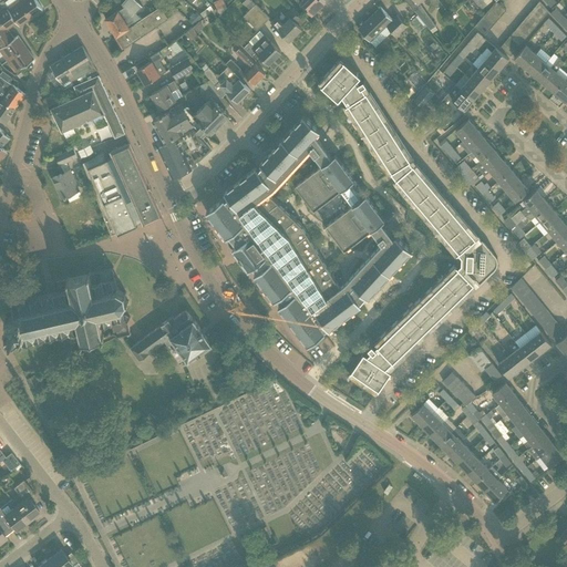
[(17,0),(6,8),(7,9),(0,13),(0,47),(0,48),(0,51),(16,72),(20,68),(21,69),(34,59),(29,51),(28,52),(22,44),(23,43),(18,35),(13,39),(7,29),(17,22),(19,27),(28,21),(27,19),(34,14),(34,16),(43,10),(35,0),(17,0)]
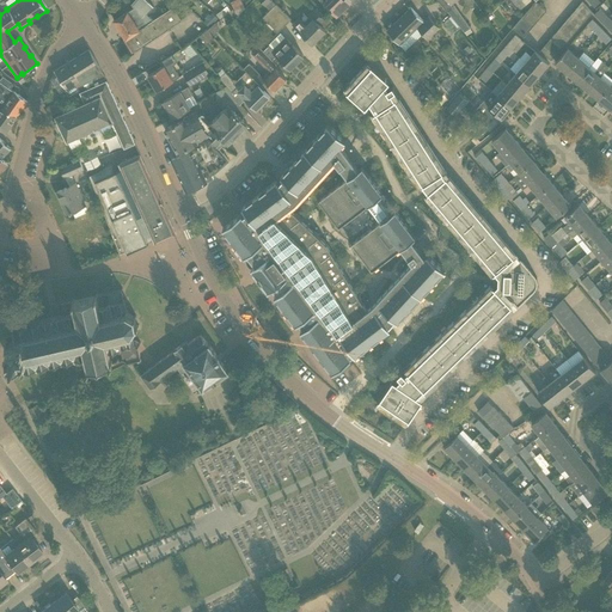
[(153,6),(150,2),(146,0),(136,0),(133,5),(135,7),(128,12),(114,20),(118,28),(117,29),(120,34),(122,32),(126,38),(123,40),(133,53),(182,20),(173,7),(153,20),(146,14),(153,6)]
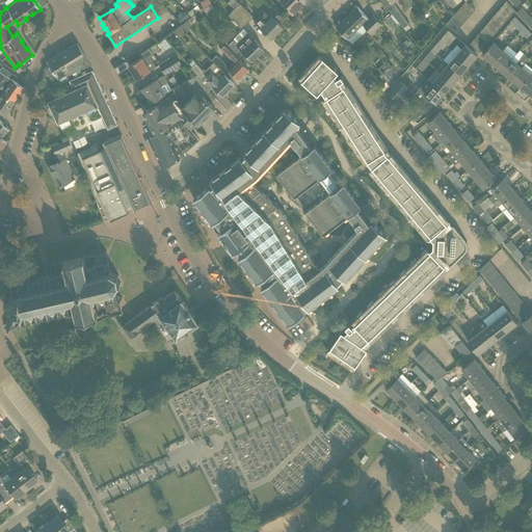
[(156,0),(144,0),(149,3),(156,9),(161,4),(156,0)]
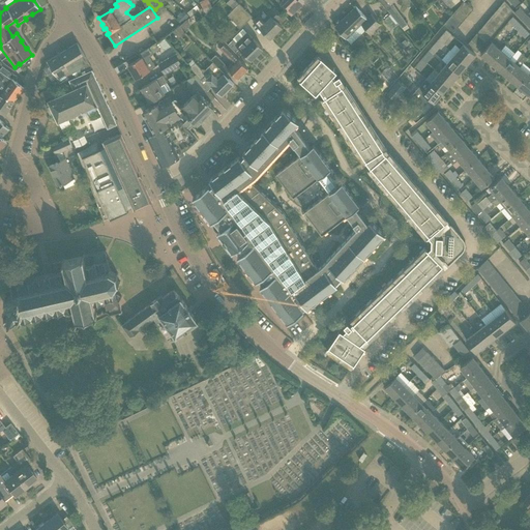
[(208,0),(203,0),(201,1),(205,9),(211,5),(208,0)]
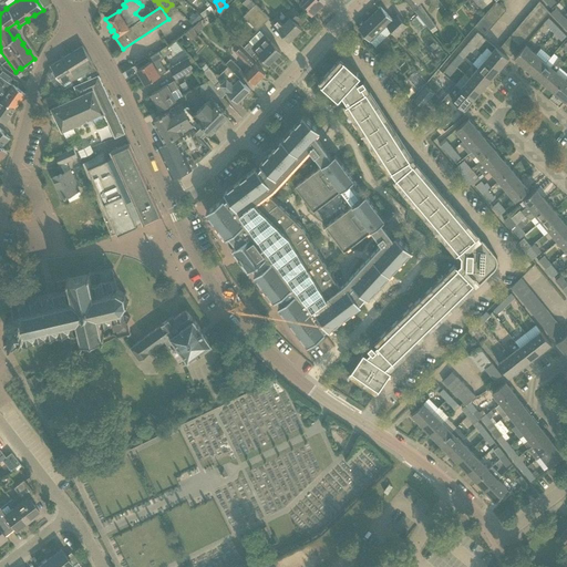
[(256,3),(251,0),(239,0),(249,10),(244,16),(258,30),(264,24),(250,10),(256,3)]
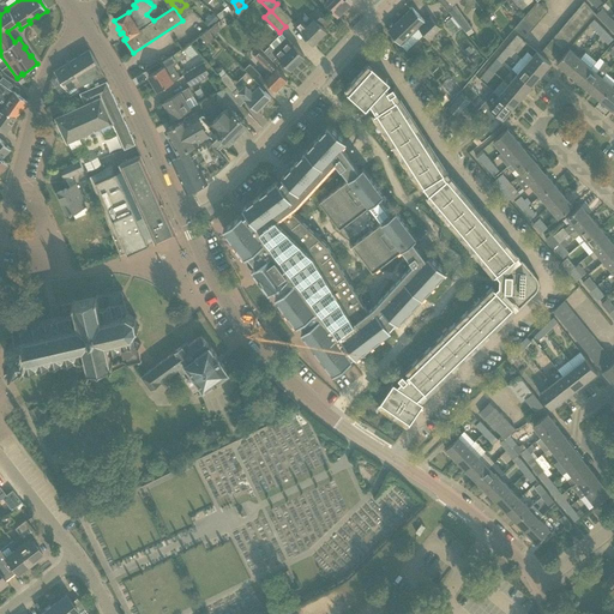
[(327,0),(326,2),(338,16),(353,1),(350,0),(327,0)]
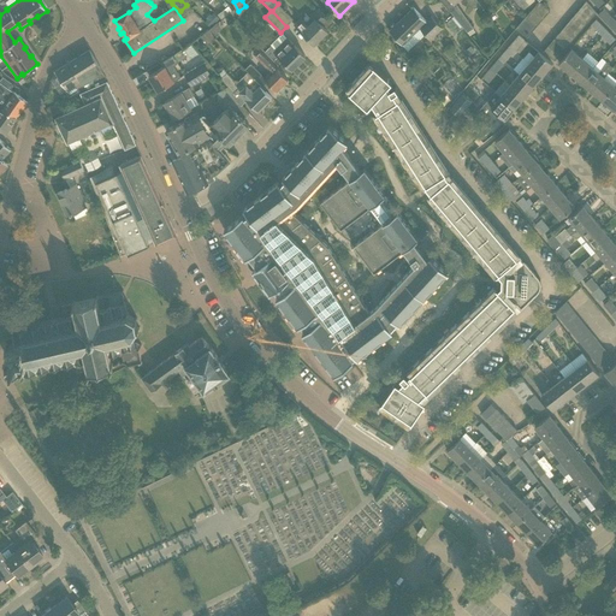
[(514,0),(522,11),(535,0),(534,0),(514,0)]
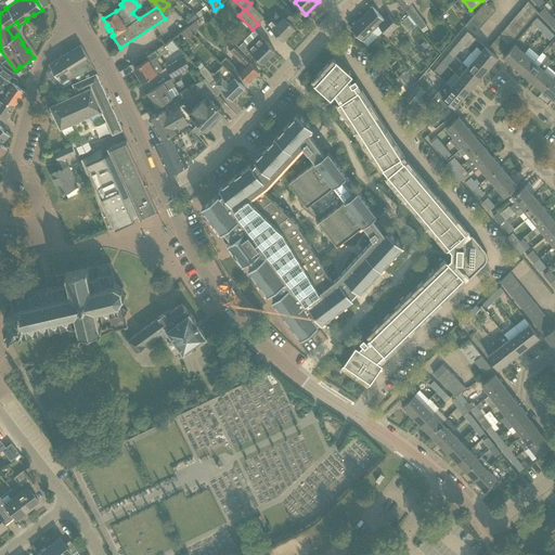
[(486,1),(481,7),(491,14),(495,10),(486,1)]
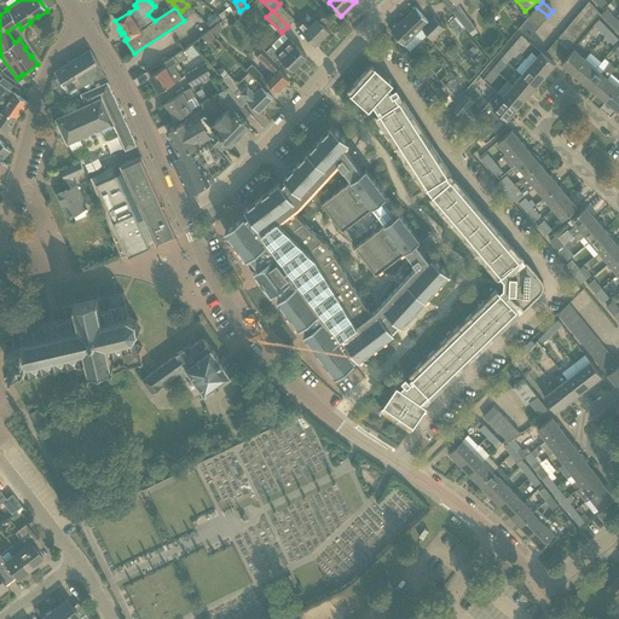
[(589,1),(583,9),(594,18),(599,12),(589,1)]
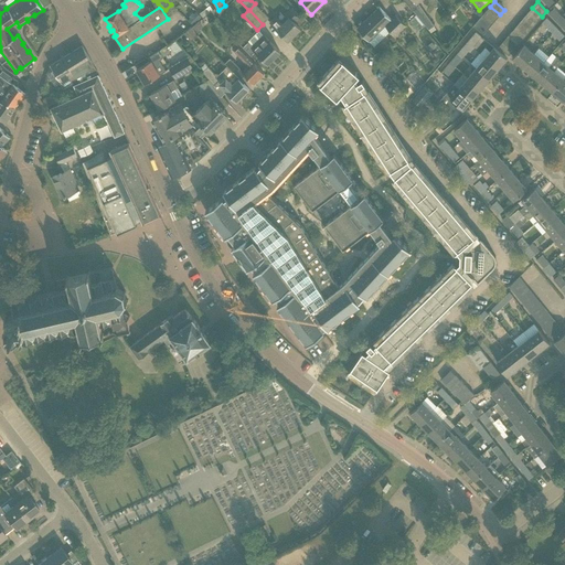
[(269,18),(255,3),(249,10),(263,24),(269,18)]
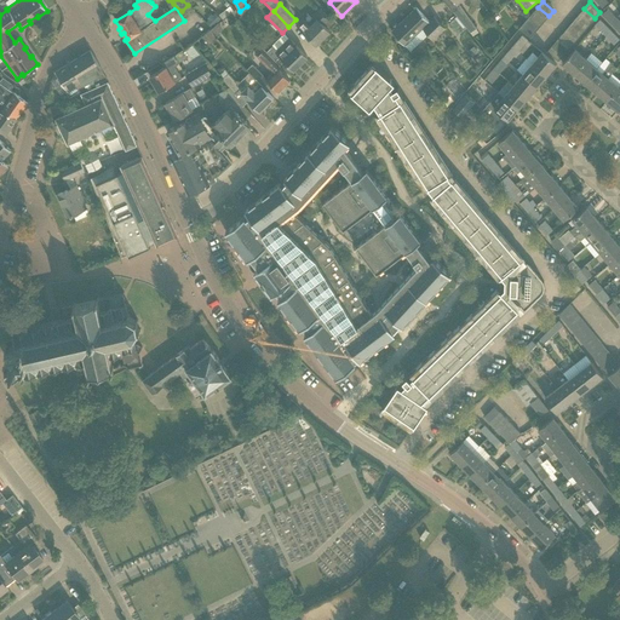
[(457,16),(466,28),(472,36),(478,32),(460,5),(453,11),(457,16)]
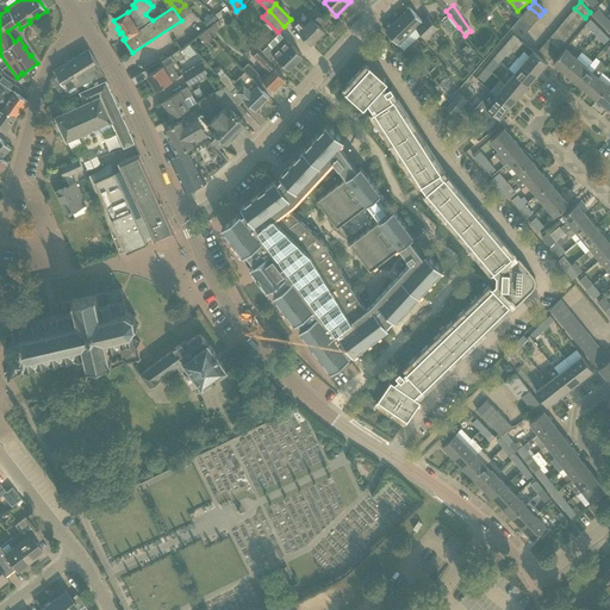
[(529,7),(524,12),(535,22),(540,16),(529,7)]
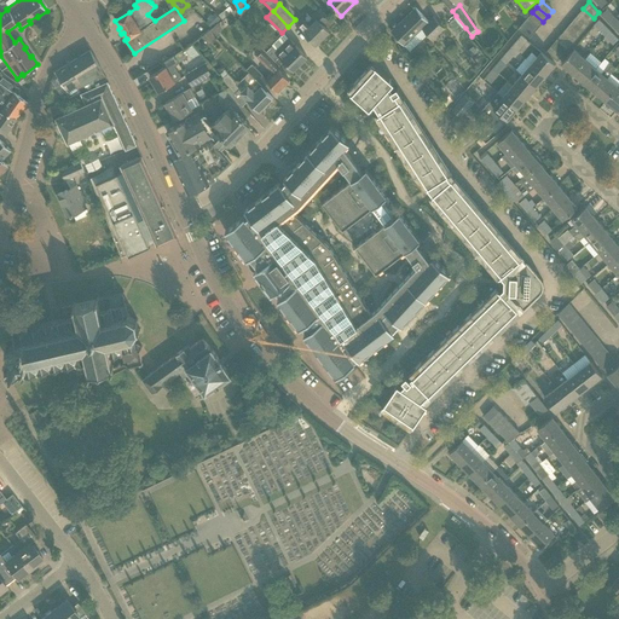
[(433,40),(445,29),(433,17),(428,22),(416,9),(392,32),(404,45),(422,29),(433,40)]
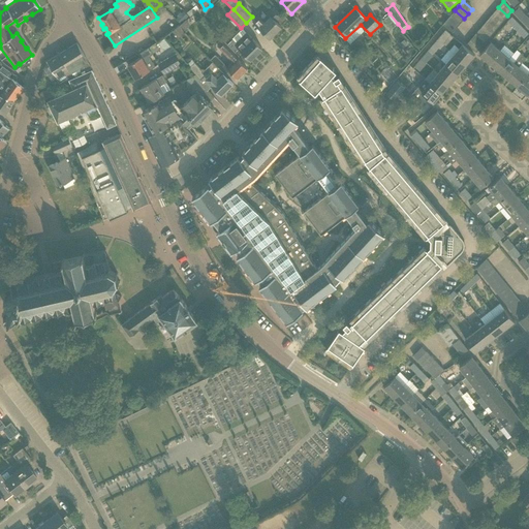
[(498,7),(494,12),(503,21),(507,16),(498,7)]
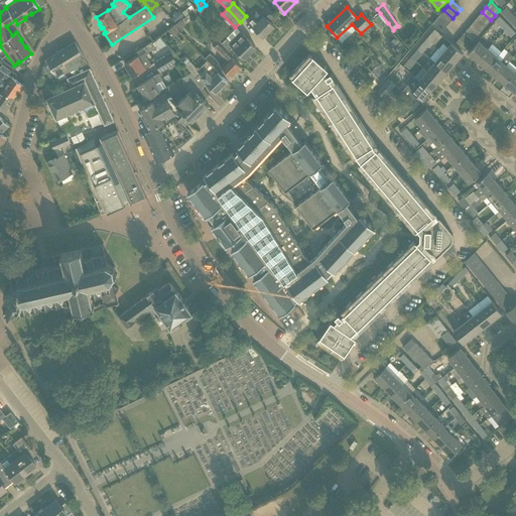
[(508,20),(513,15),(506,7),(501,13),(508,20)]
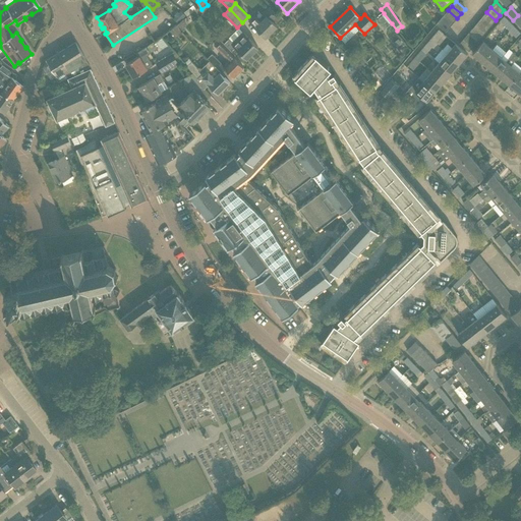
[(267,16),(261,21),(254,15),(249,20),(255,26),(255,27),(266,38),(277,26),(272,20),(277,15),(270,8),(264,13),(267,16)]
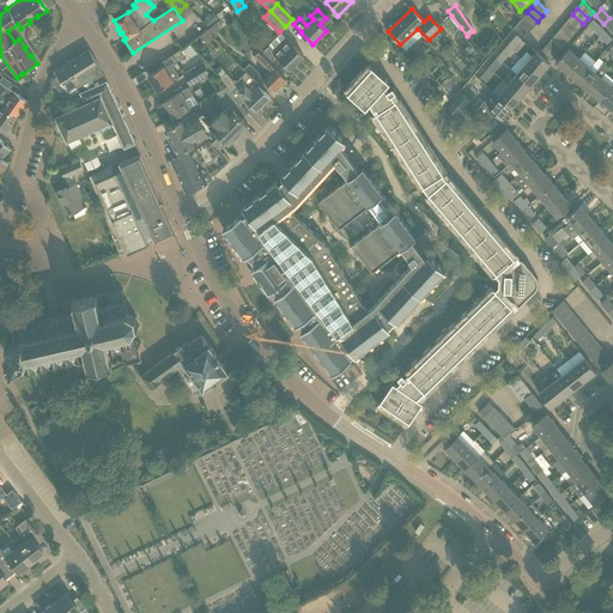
[(538,22),(527,12),(523,18),(534,26),(538,22)]
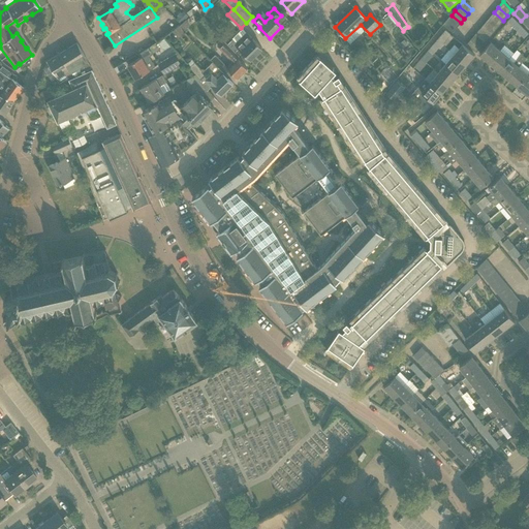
[(178,17),(176,19),(181,24),(188,16),(184,11),(182,13),(181,11),(177,16),(178,17)]
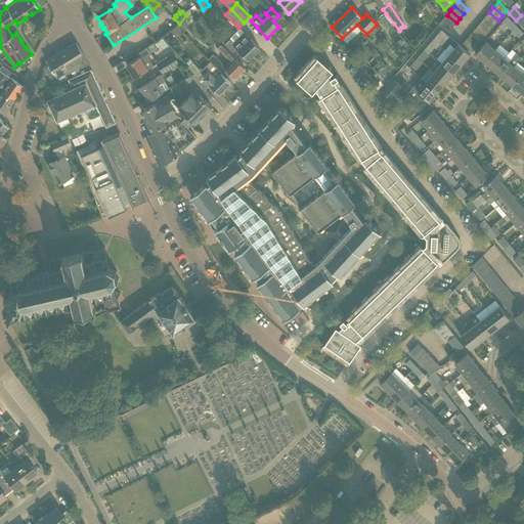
[(489,12),(485,16),(494,25),(498,20),(489,12)]
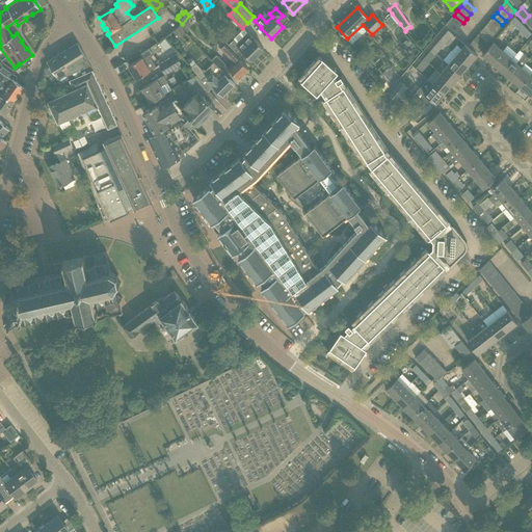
[(463,23),(454,16),(450,20),(459,28),(463,23)]
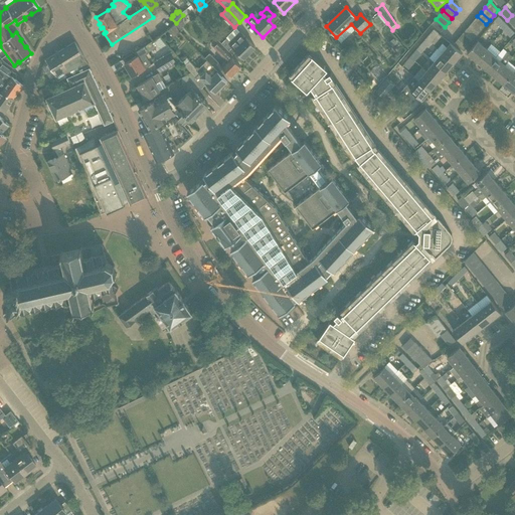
[(477,16),(474,21),(483,28),(486,24),(477,16)]
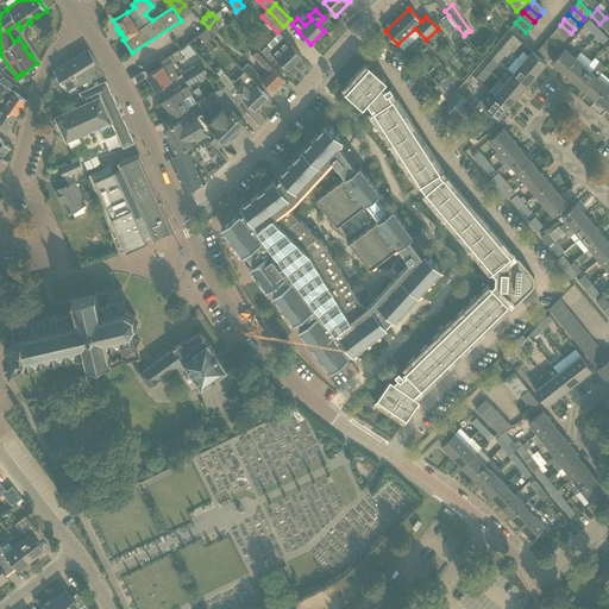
[(595,36),(600,30),(589,19),(584,25),(595,36)]
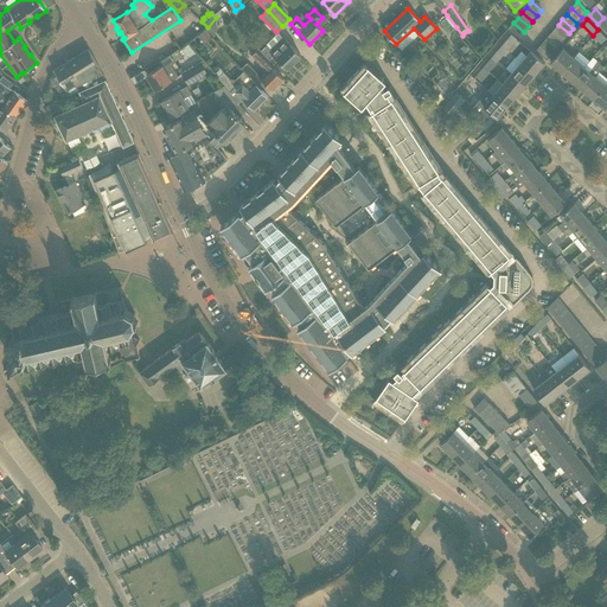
[(213,23),(205,30),(211,36),(218,29),(213,23)]
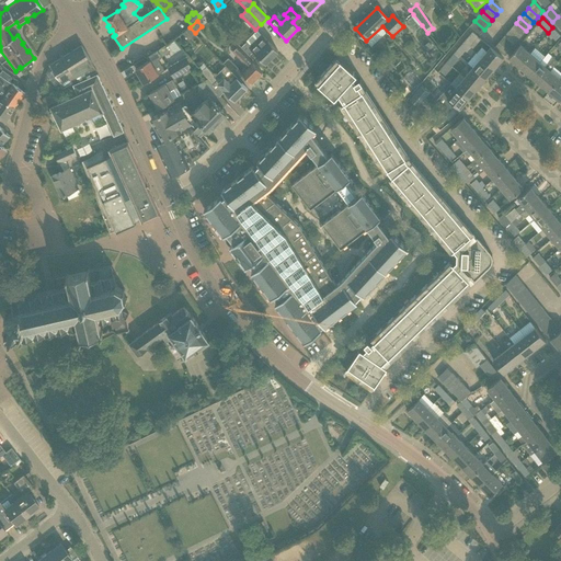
[(484,30),(474,21),(470,25),(480,34),(484,30)]
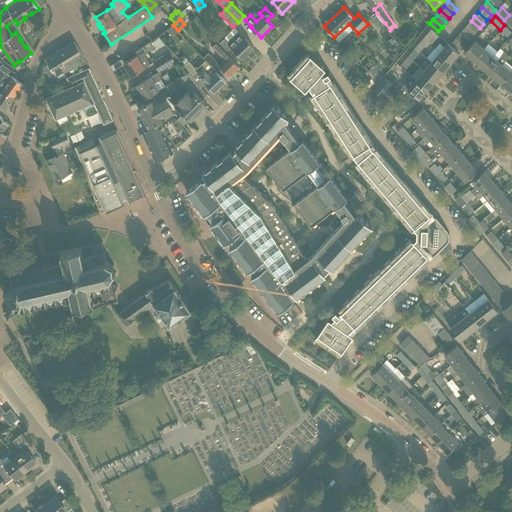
[(471,21),(467,25),(476,33),(480,28),(471,21)]
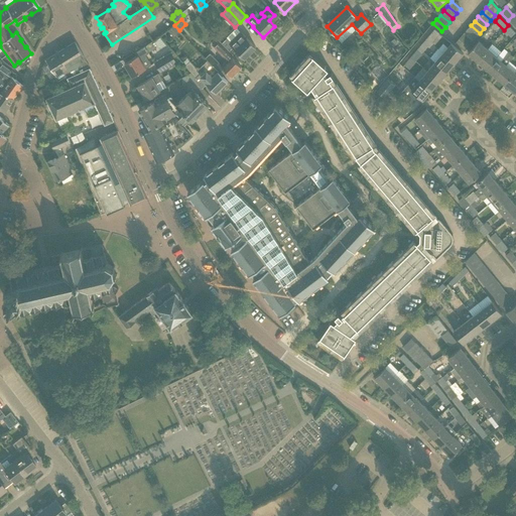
[(174,25),(167,30),(173,37),(179,31),(178,30),(179,30),(174,25)]
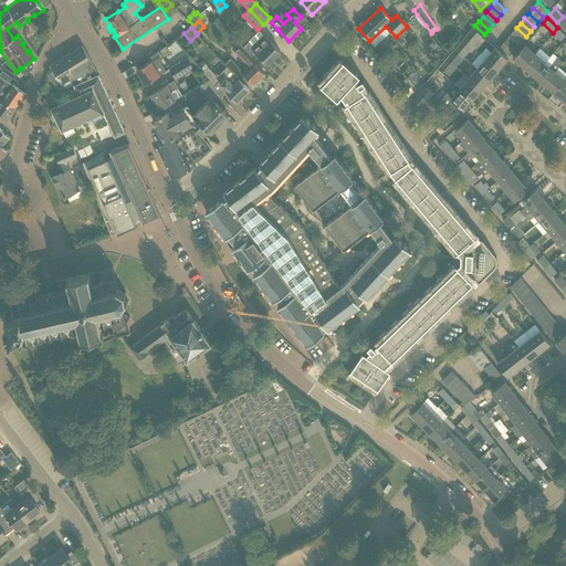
[(526,37),(516,28),(512,33),(522,41),(526,37)]
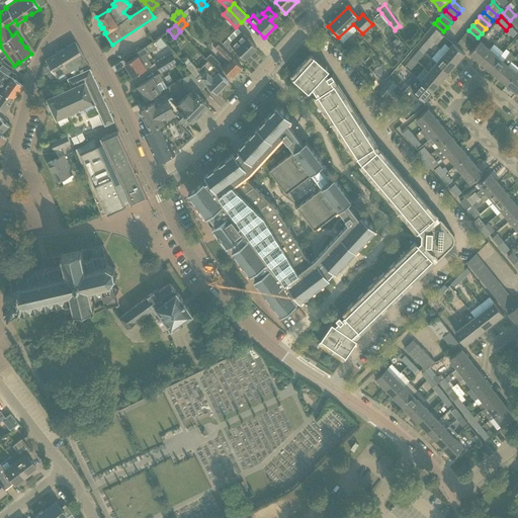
[(510,25),(506,30),(513,37),(517,32),(510,25)]
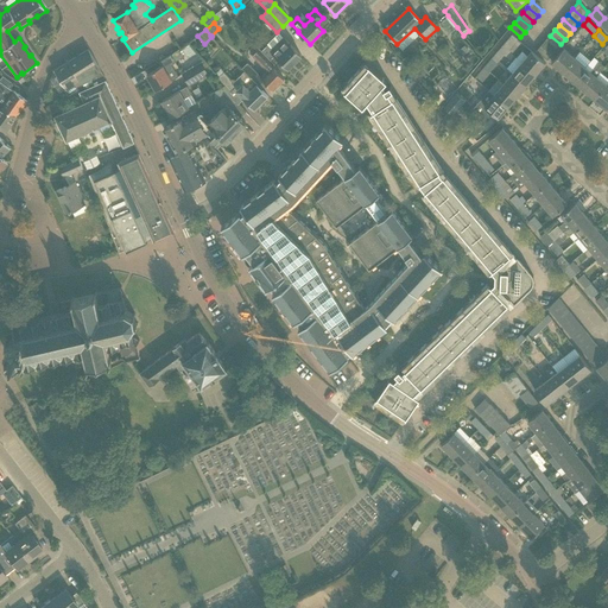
[(512,35),(502,45),(508,51),(518,39),(512,35)]
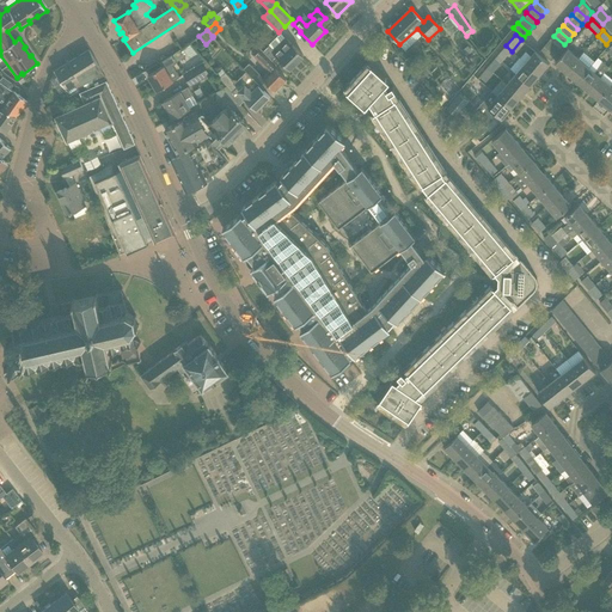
[(564,44),(554,36),(549,41),(560,50),(564,44)]
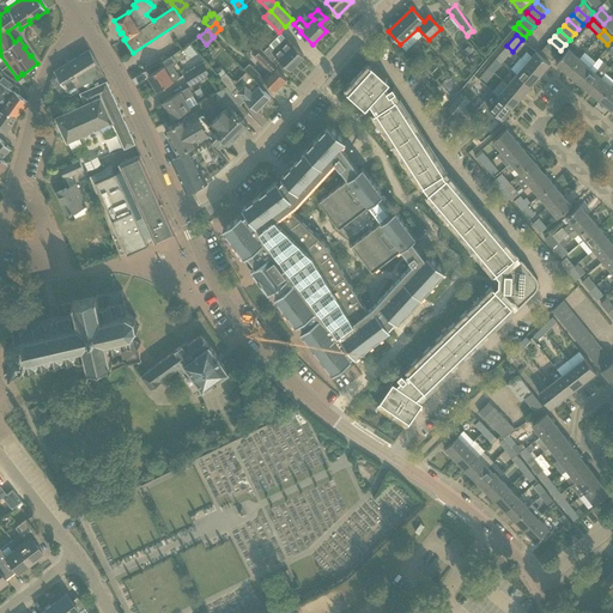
[(269,46),(263,52),(272,60),(278,55),(280,58),(279,59),(290,70),(304,56),(286,38),(274,50),(269,46)]
